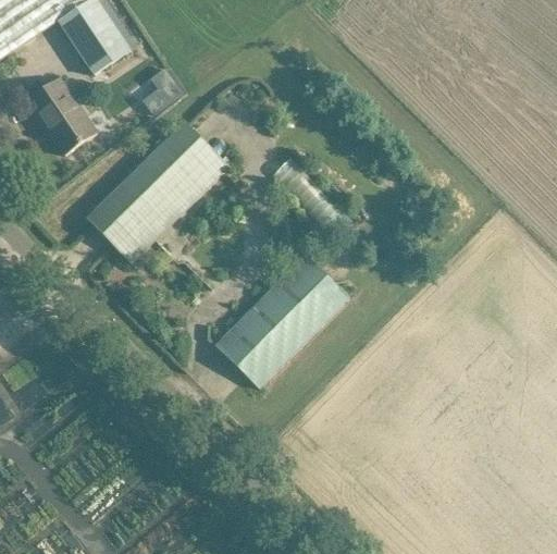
[(96,74),(113,62),(136,46),(106,0),(0,0),(0,59),(59,20),(96,74)]
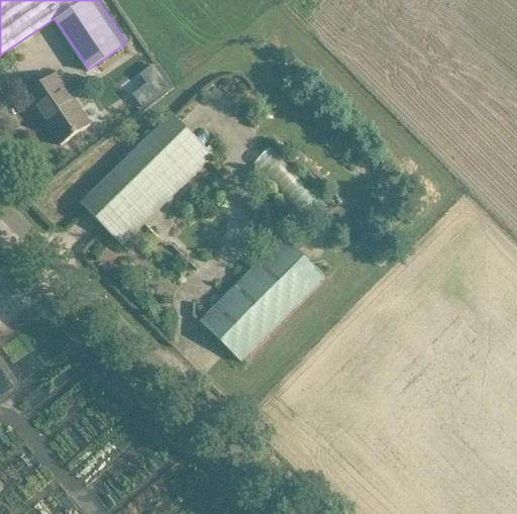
[(61,143),(91,123),(56,72),(26,93),(61,143)]
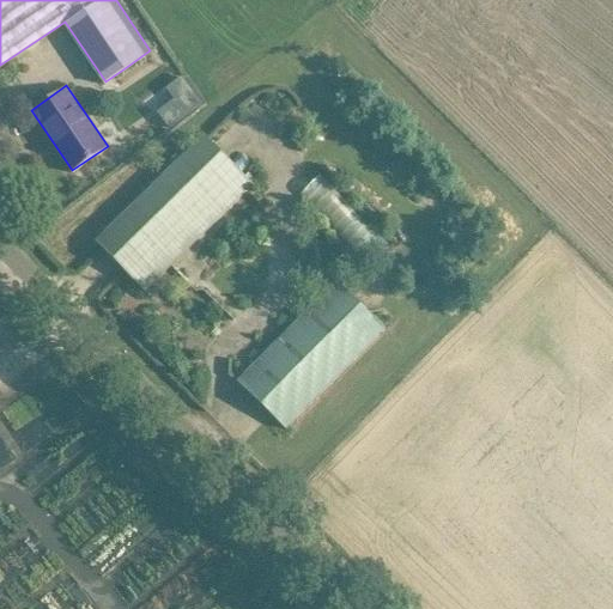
[(144,290),(162,273),(252,184),(204,135),(113,223),(96,239),(144,290)]
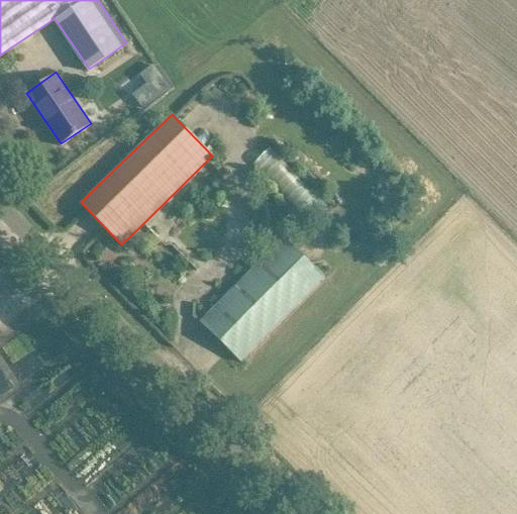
[(280,148),(265,163),(320,222),(335,208),(280,148)]
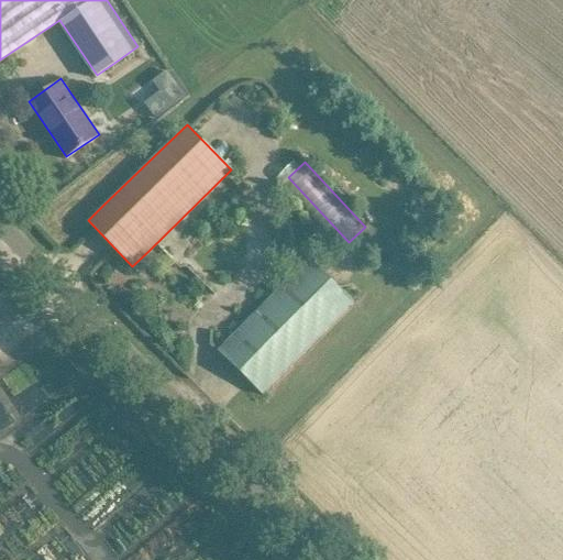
[(262,393),(353,300),(309,257),(233,333),(218,350),(262,393)]
